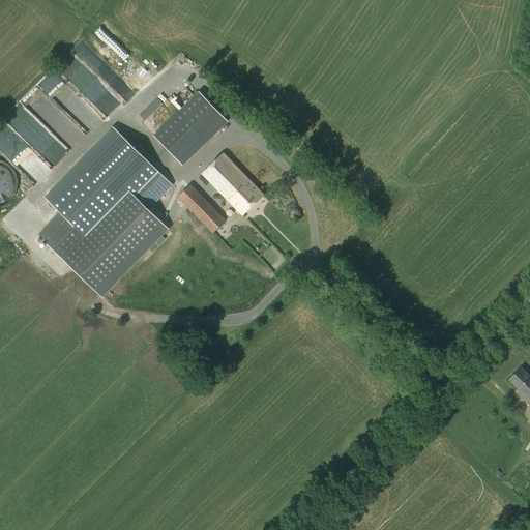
[(199,91),(153,136),(171,153),(183,166),(228,121),(199,91)]
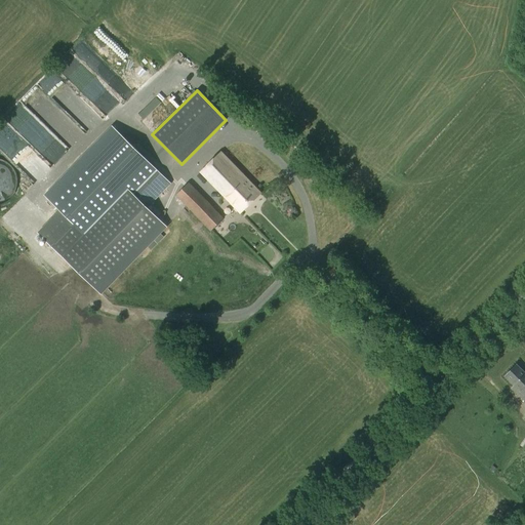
[(47,197),(62,211),(40,234),(101,292),(166,226),(147,208),(170,184),(155,169),(149,175),(144,171),(151,165),(114,129),(47,197)]
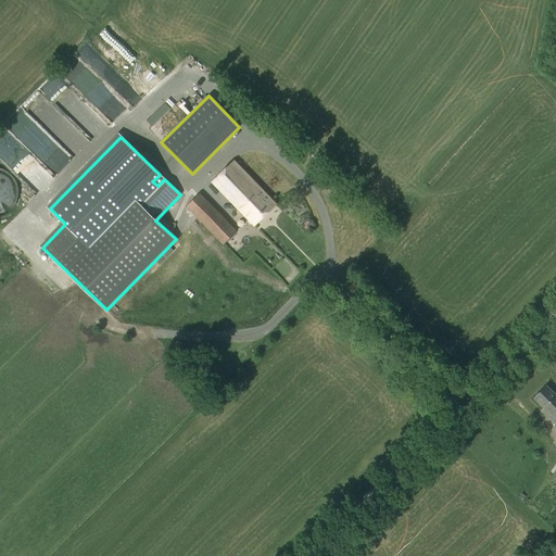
[(254,226),(276,204),(235,161),(213,182),(254,226)]
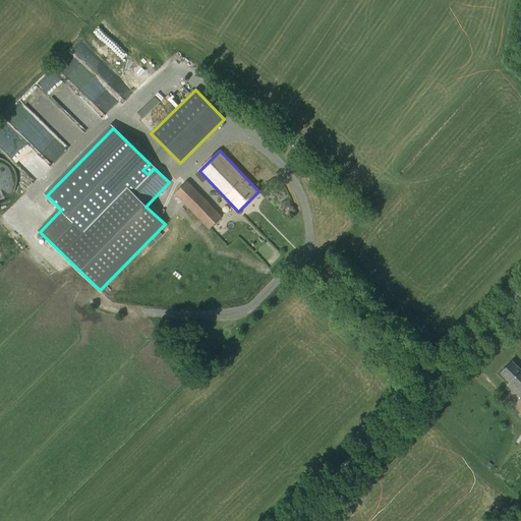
[(0,203),(1,203),(3,201),(6,200),(8,199),(9,197),(11,195),(13,193),(14,191),(15,189),(16,187),(16,184),(17,182),(17,180),(16,177),(16,175),(15,172),(14,170),(13,168),(12,166),(10,164),(8,163),(6,161),(4,160),(2,159),(0,158),(0,203)]
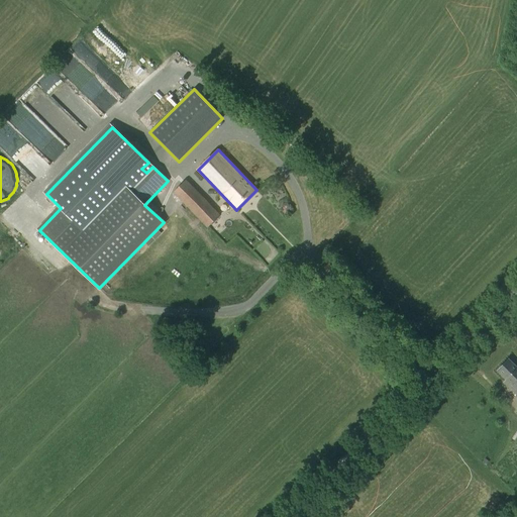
[(208,227),(219,216),(186,181),(175,192),(208,227)]
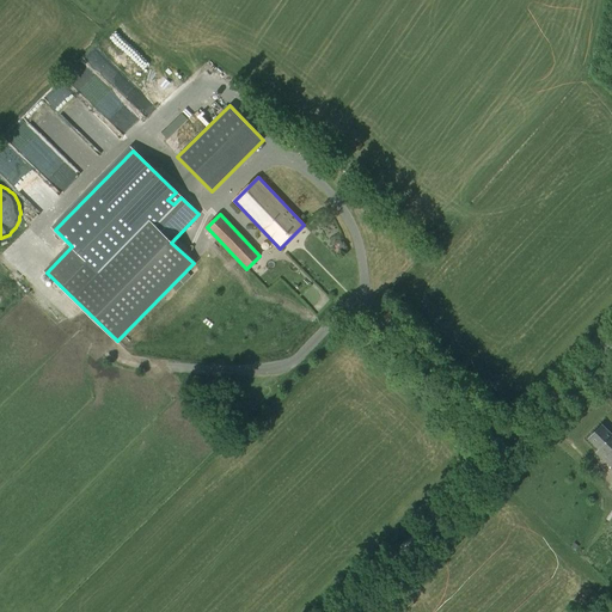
[(611,434),(603,426),(589,440),(600,450),(597,452),(611,466),(611,434)]
